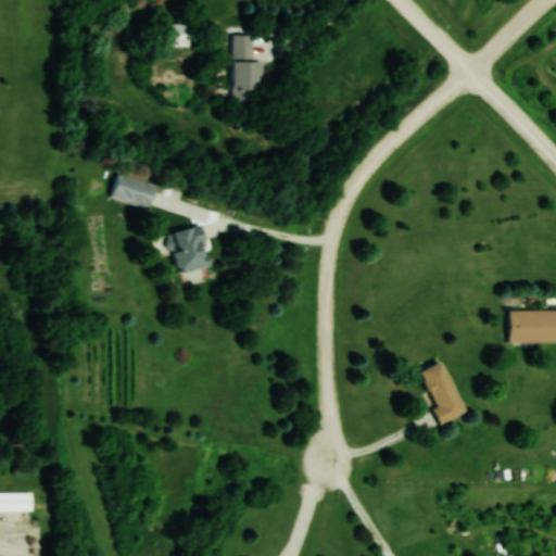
[(165,46),(188,46),(188,24),(165,24),(165,46)]
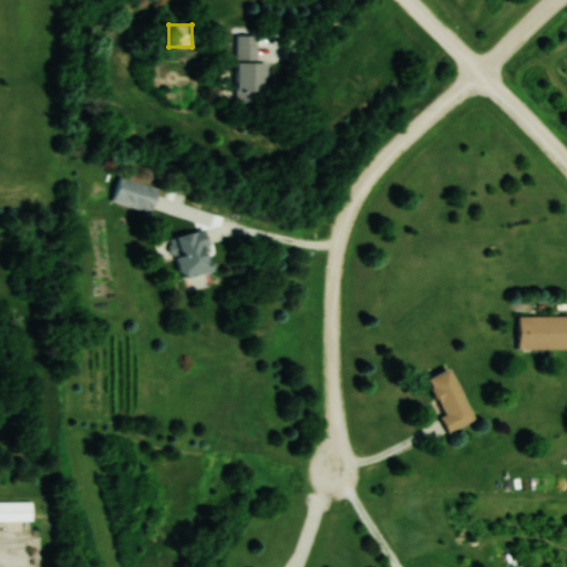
[(235,103),(257,103),(257,92),(267,92),(267,61),(256,61),(256,35),(237,35),(235,103)]
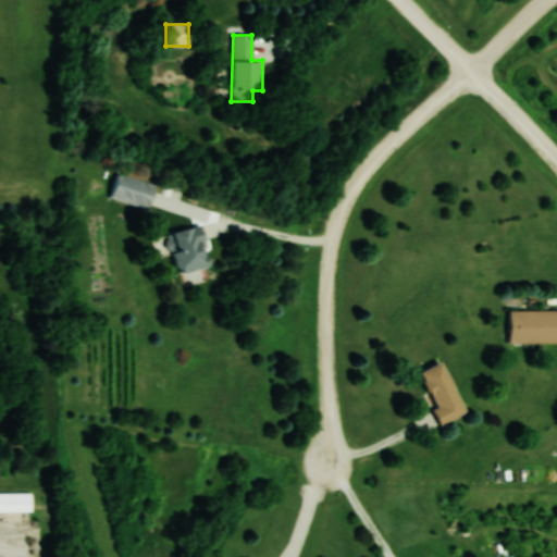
[(110,198),(147,210),(155,185),(119,173),(110,198)]
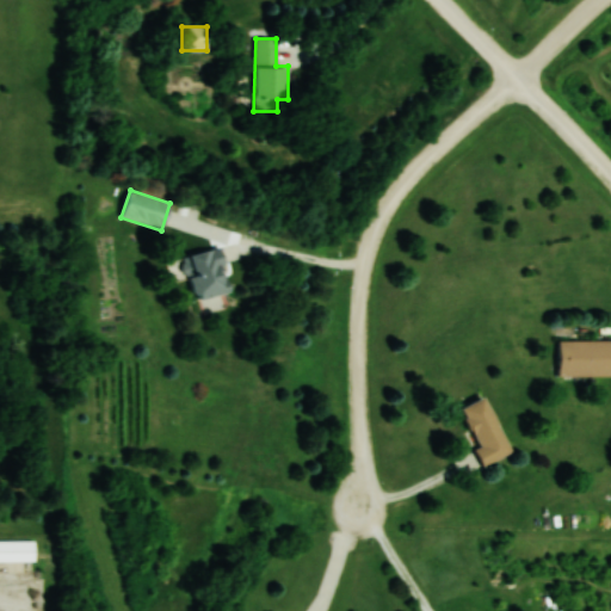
[(230,291),(220,247),(184,257),(195,300),(230,291)]
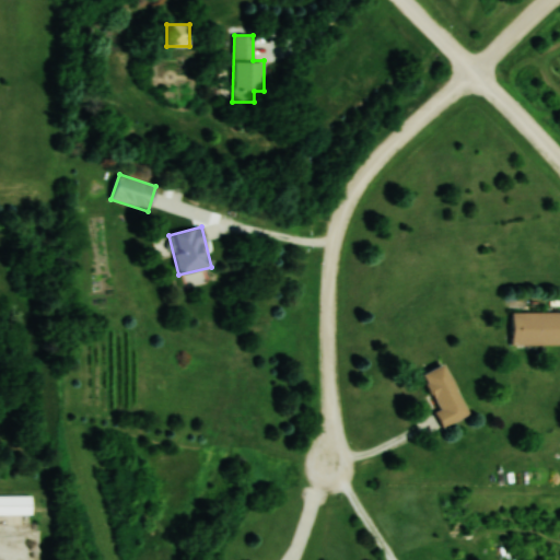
[(511,345),(559,345),(559,312),(511,312),(511,345)]
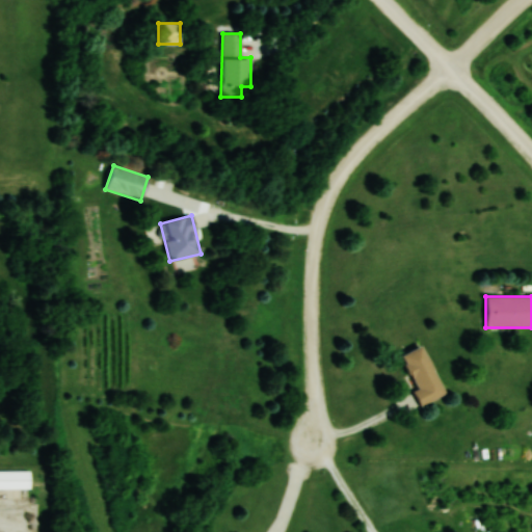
[(417,389),(413,391),(420,406),(445,394),(422,345),(401,355),(417,389)]
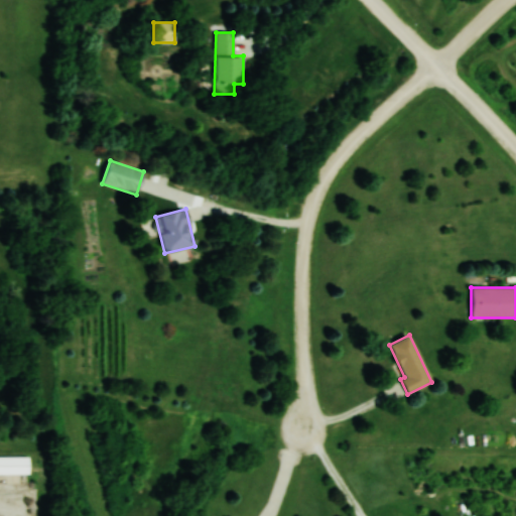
[(29,457),(0,456),(0,475),(29,475),(29,457)]
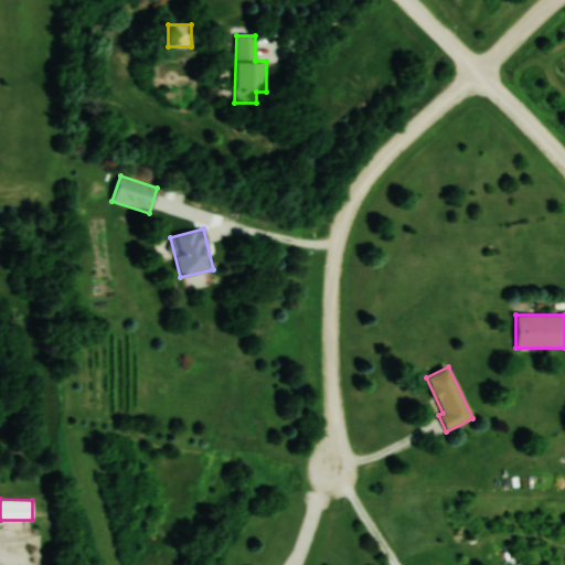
All buildings are outlined.
